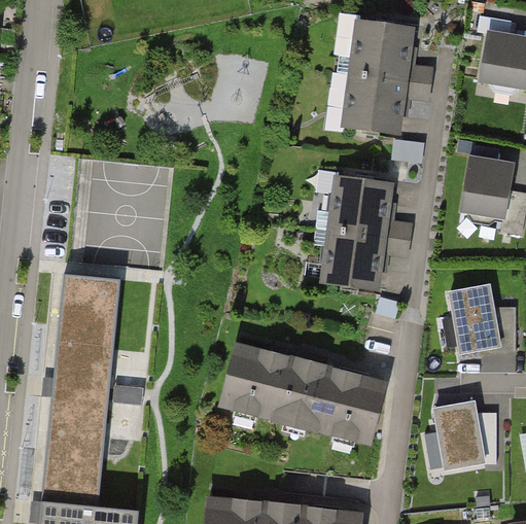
[(512,19),(481,13),(478,30),(487,31),(480,77),(525,84),(525,36),(510,34),(511,26),(512,19)]
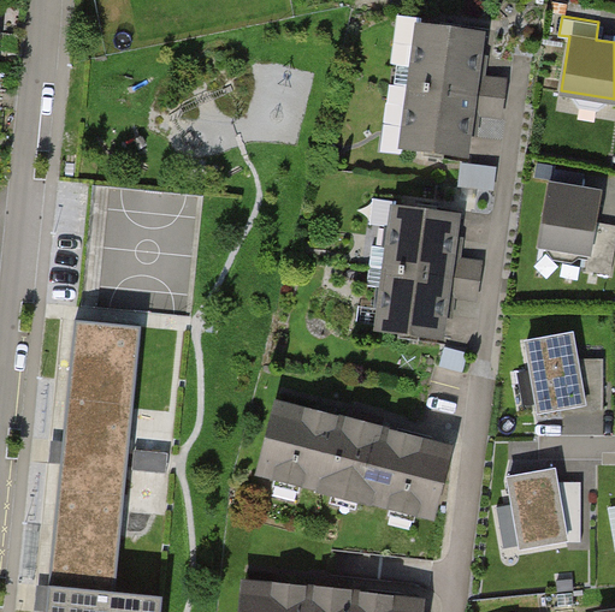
[(398,19),(390,84),(462,91),(469,27),(398,19)]
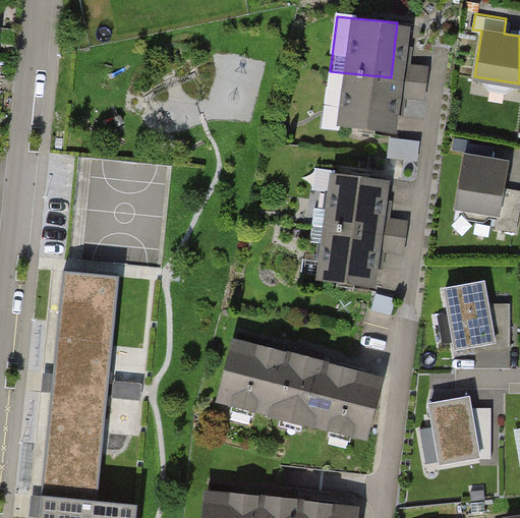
[(330,71),(324,126),(385,133),(391,77),(330,71)]
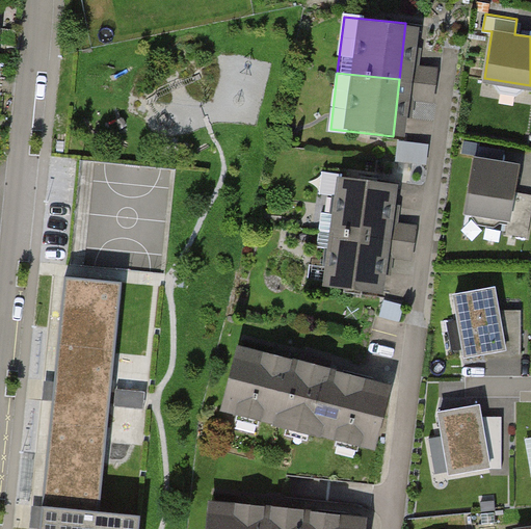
[(191,148),(99,138),(60,528),(143,528),(148,500),(109,496),(117,414),(159,418),(175,254),(181,253),(191,148)]
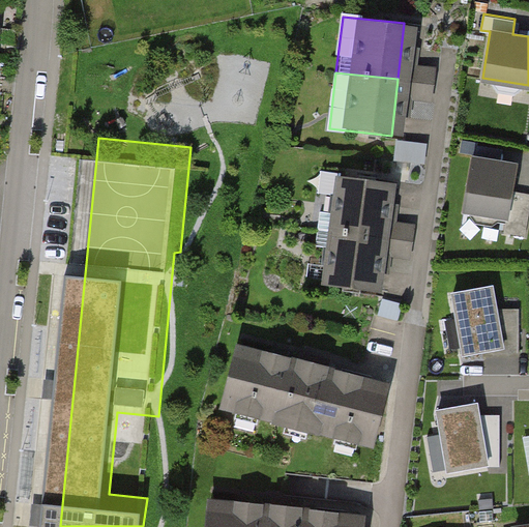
[(515,164),(471,155),(462,212),(504,220),(502,231),(525,235),(528,213),(528,194),(522,194),(509,191),(515,164)]
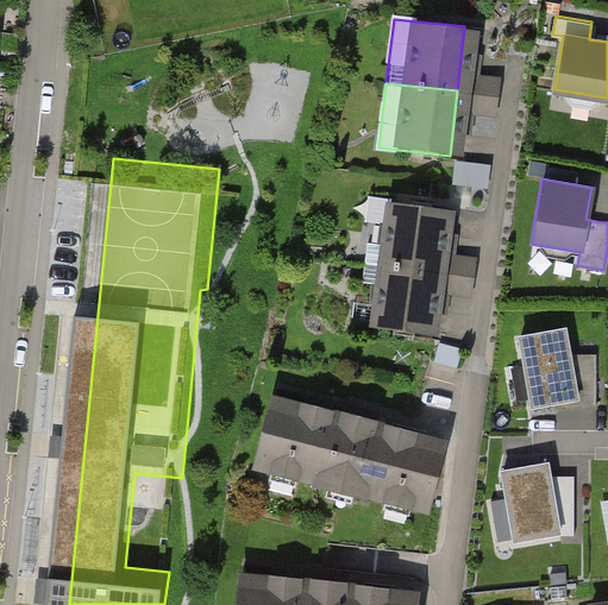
[(369,202),(362,264),(432,272),(439,210),(369,202)]
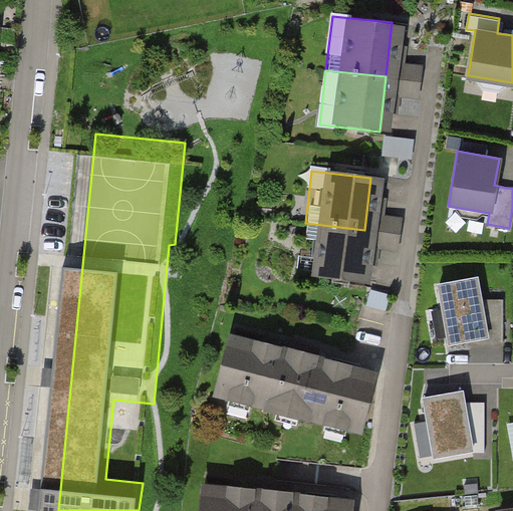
[(305,223),(299,275),(358,281),(364,230),(305,223)]
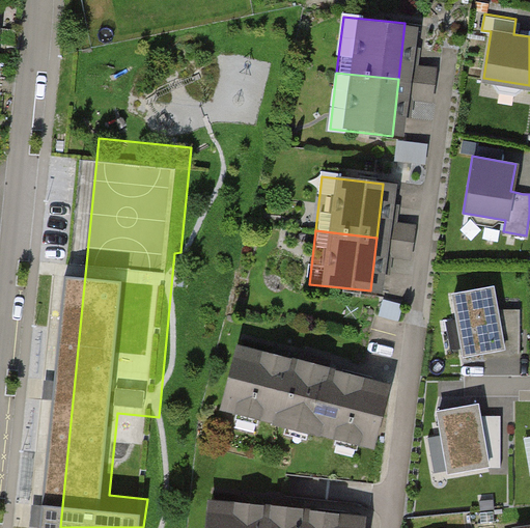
[(485,285),(442,293),(451,354),(496,346),(485,285)]
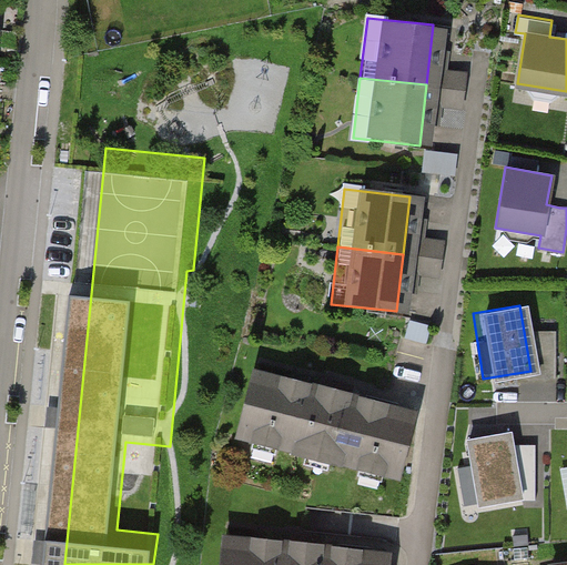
[(563,350),(559,322),(538,324),(542,353),(563,350)]
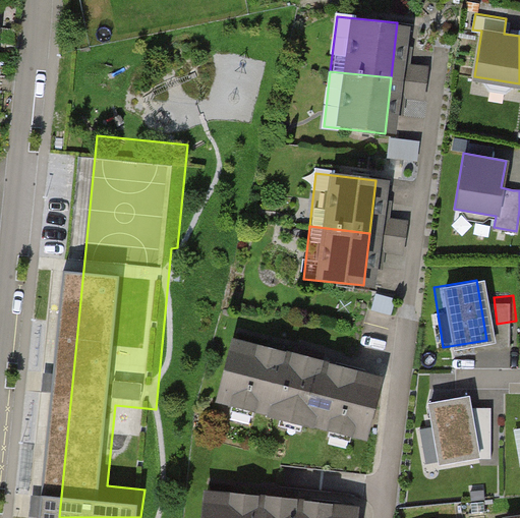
[(384,379),(231,339),(214,405),(366,445),(384,379)]
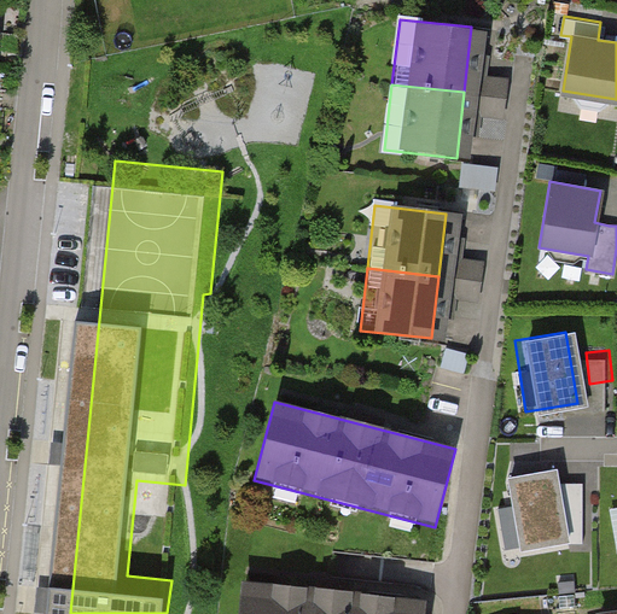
[(557,468),(508,477),(521,548),(570,542),(582,541),(582,483),(571,483),(560,483),(557,468)]
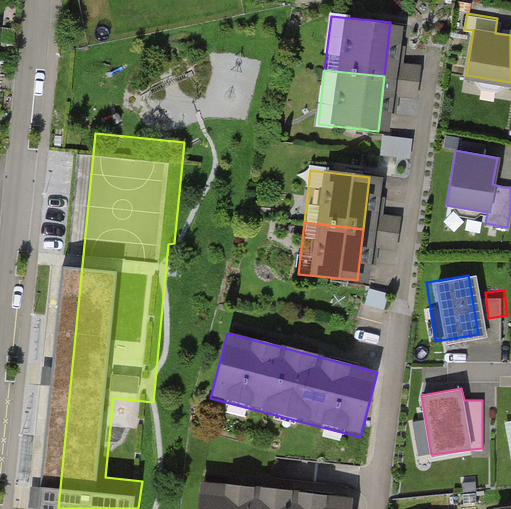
[(349,508),(350,499),(200,481),(197,508),(349,508)]
